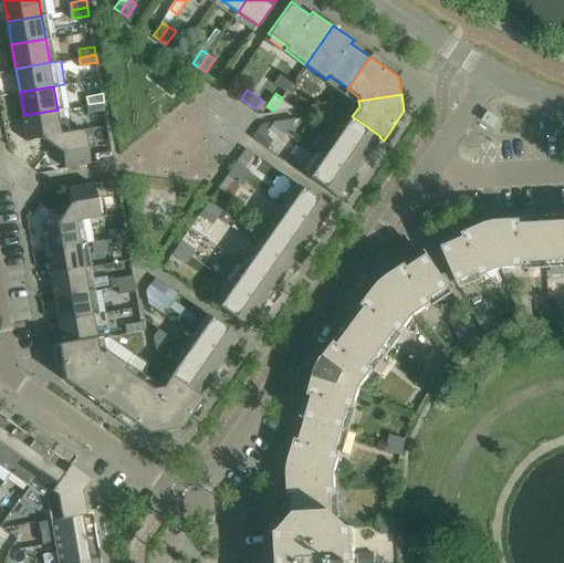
[(282,97),(273,111),(295,107),(282,97)]
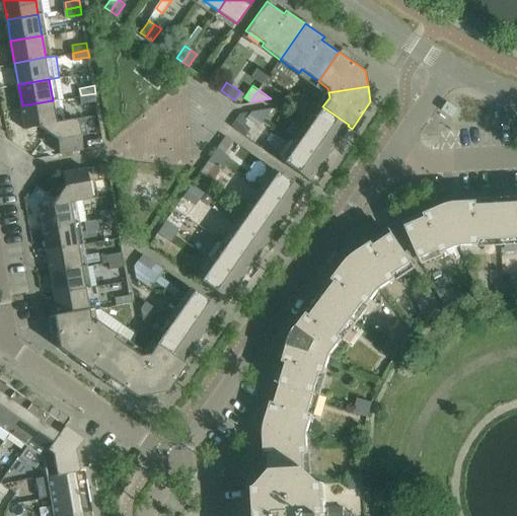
[(95,93),(81,95),(82,102),(96,100),(95,93)]
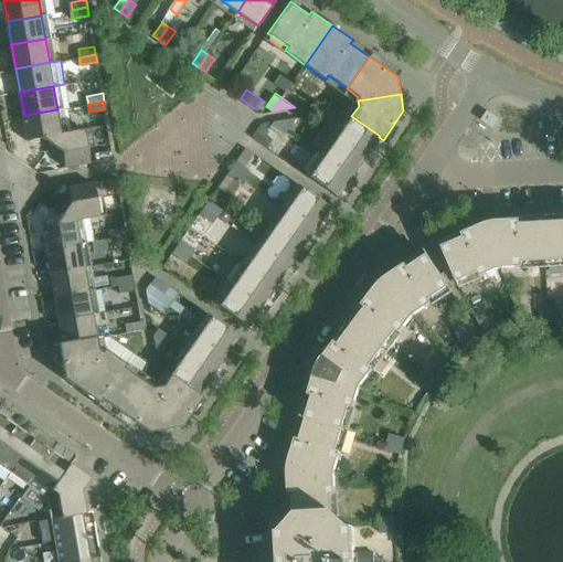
[(57,109),(24,115),(28,139),(43,137),(53,144),(62,133),(57,109)]
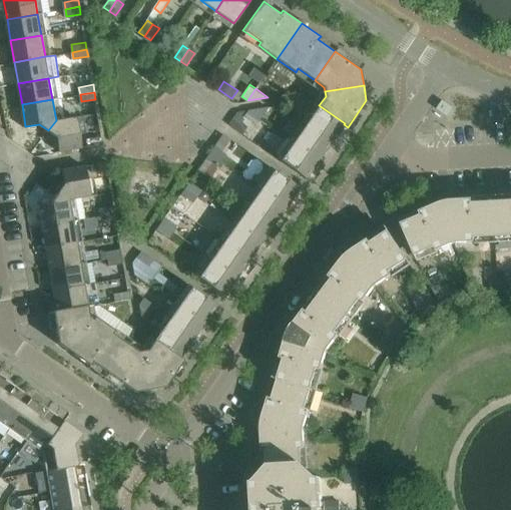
[(445,100),(440,107),(449,113),(454,106),(445,100)]
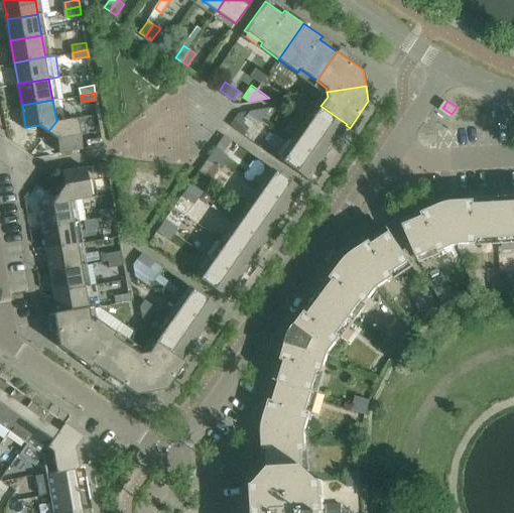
[(320,106),(308,124),(334,142),(346,125),(347,124),(320,106)]
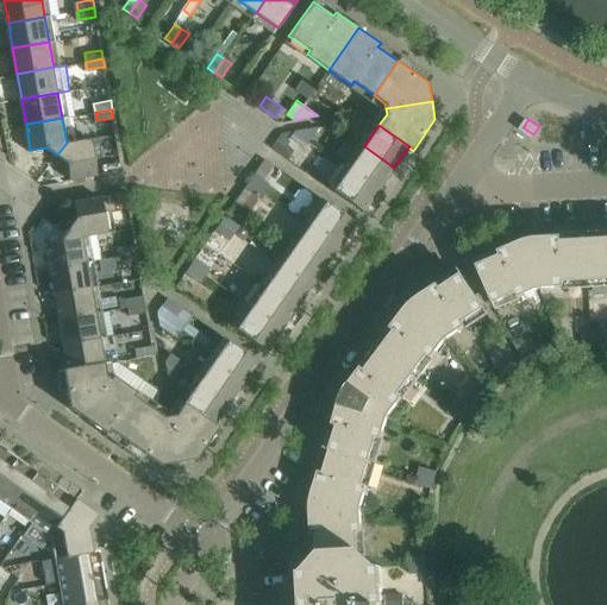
[(296,130),(310,140),(320,126),(296,130)]
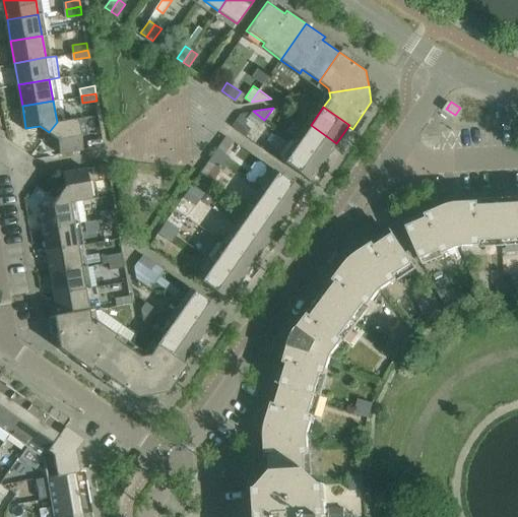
[(264,120),(253,111),(249,117),(261,125),(264,120)]
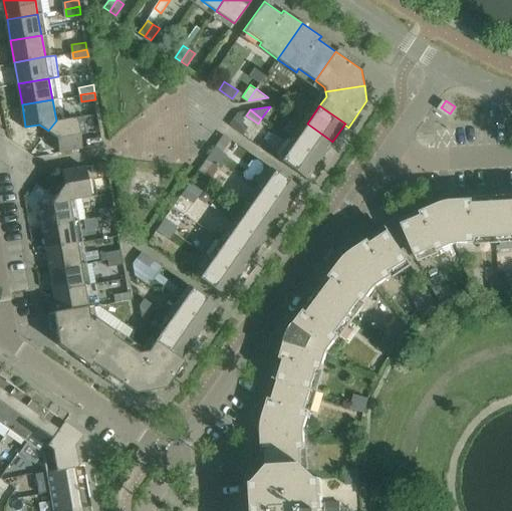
[(56,120),(48,131),(57,138),(59,151),(82,147),(77,116),(56,120)]
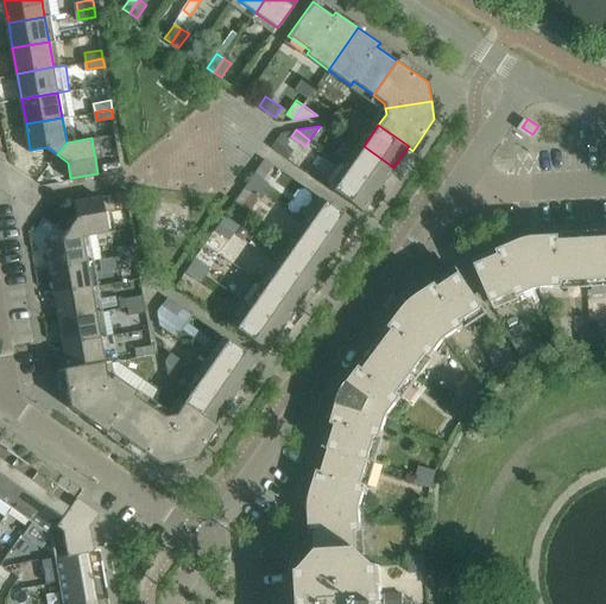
[(364,146),(349,167),(379,189),(393,167),(364,146)]
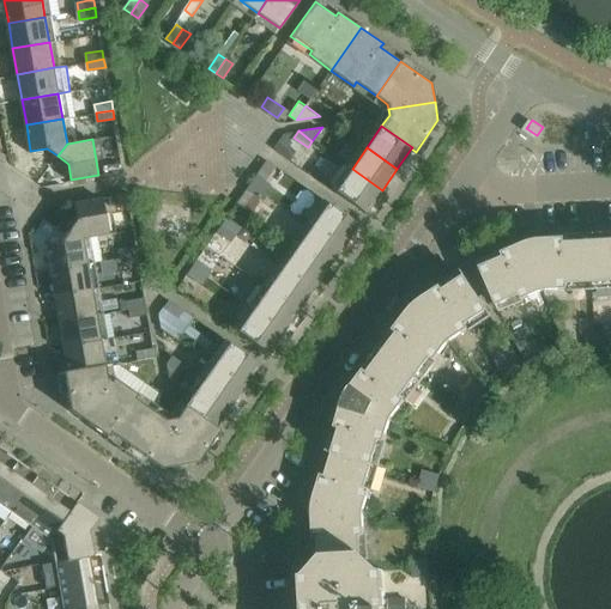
[(104,165),(107,174),(123,171),(122,163),(104,165)]
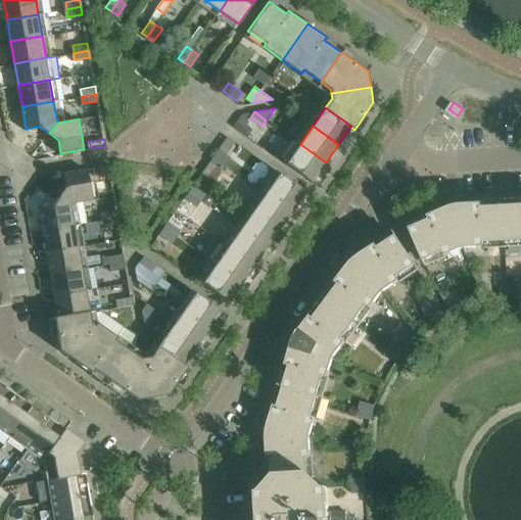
[(326,162),(300,144),(287,162),(313,181),(326,162)]
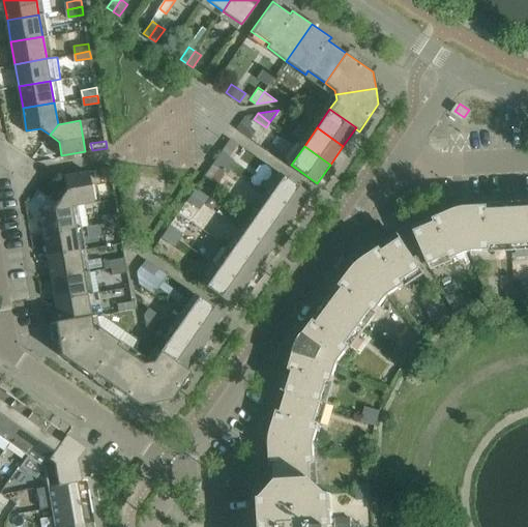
[(223,151),(218,156),(231,166),(235,159),(223,151)]
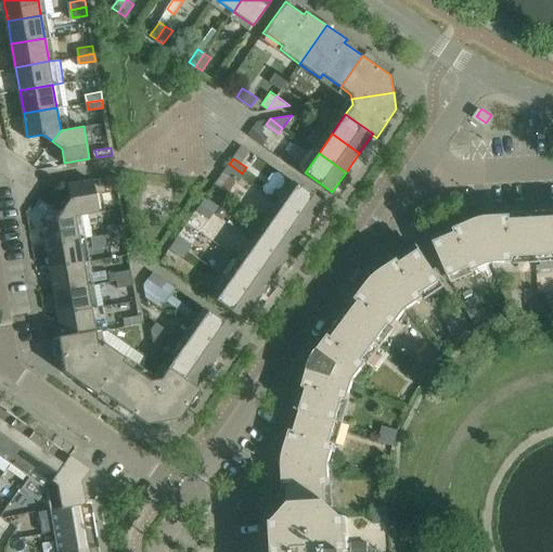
[(242,174),(229,164),(224,170),(236,180),(242,174)]
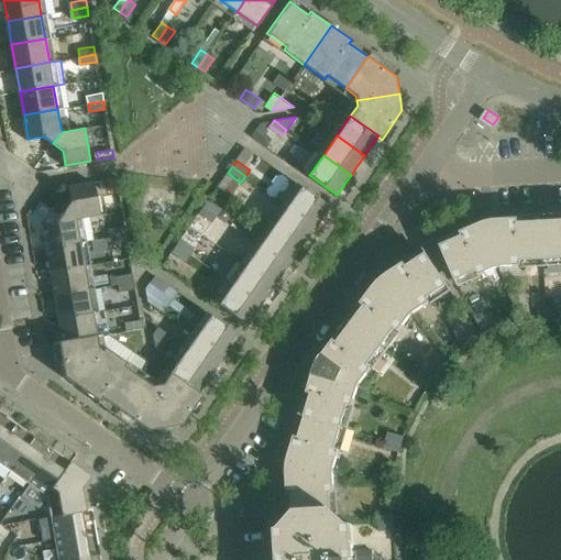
[(117,177),(101,179),(102,188),(118,185),(117,177)]
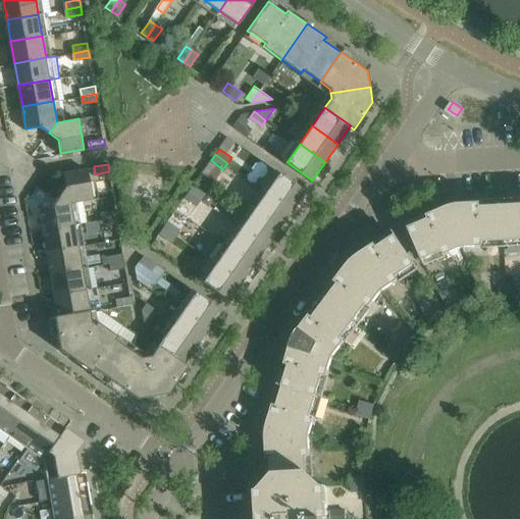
[(66,186),(60,195),(71,203),(93,199),(87,168),(64,172),(66,186)]
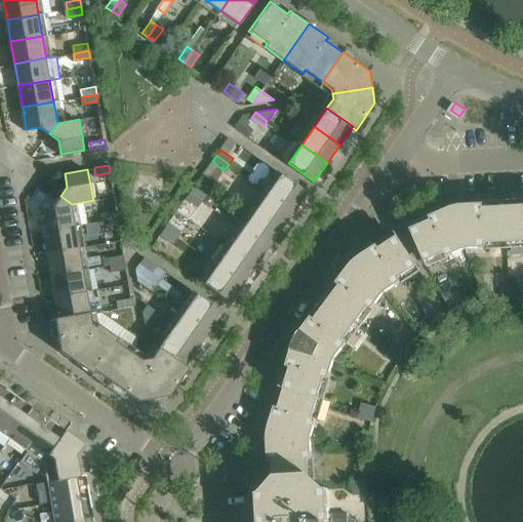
[(281,172),(268,192),(294,210),(308,191),(281,172)]
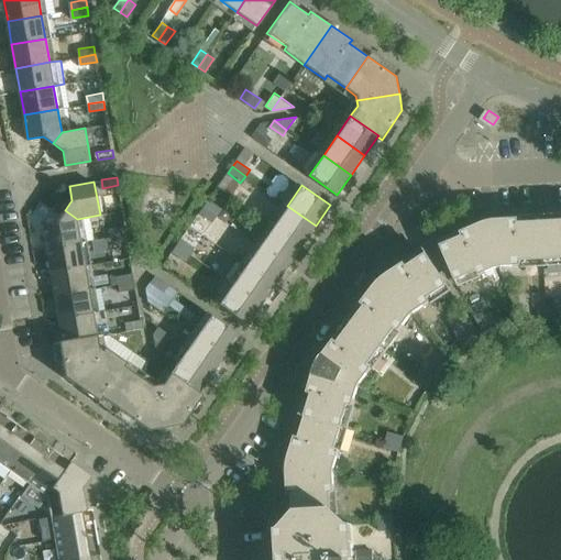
[(209,199),(205,206),(218,215),(222,208),(209,199)]
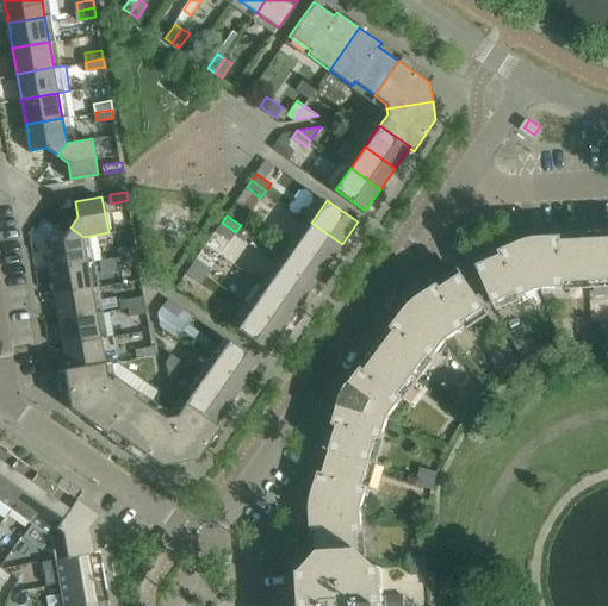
[(236,232),(222,223),(217,230),(231,239),(236,232)]
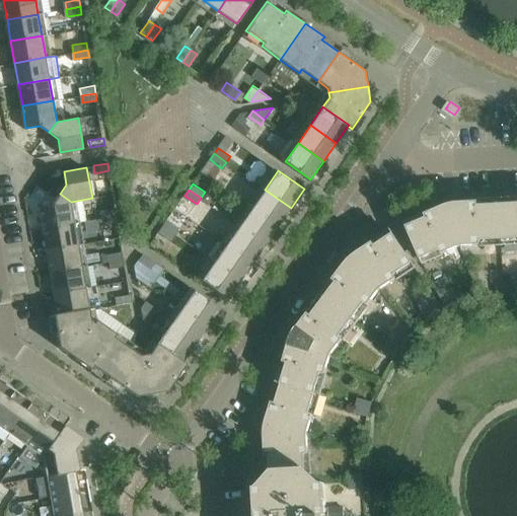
[(265,190),(252,208),(278,225),(291,208),(265,190)]
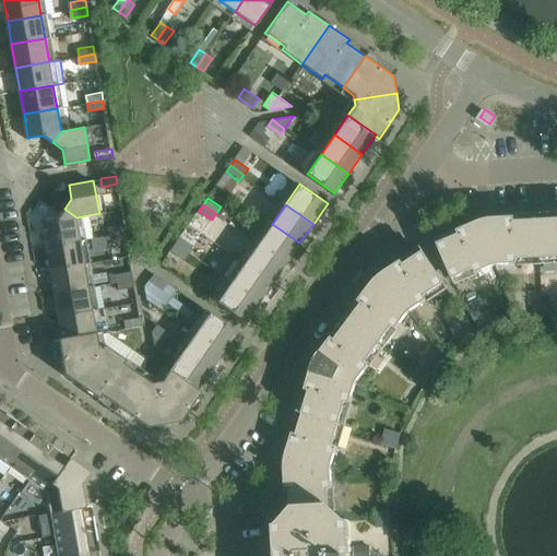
[(43,222),(47,246),(80,240),(76,217),(64,209),(57,219),(43,222)]
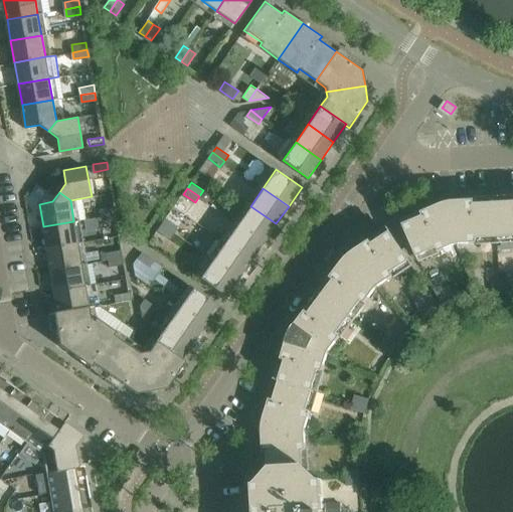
[(458,199),(449,201),(459,242),(479,241),(479,237),(499,236),(497,201),(477,202),(476,198),(458,199)]
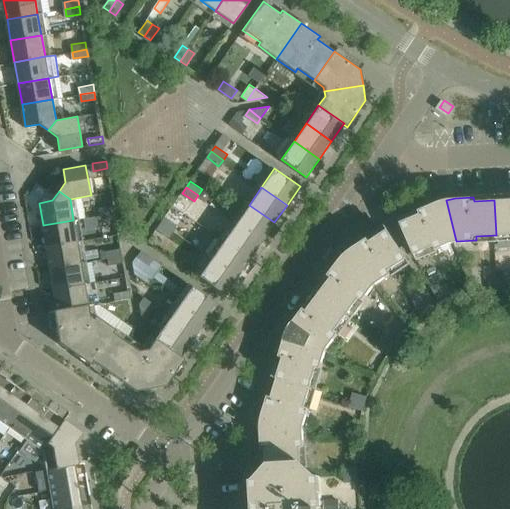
[(509,198),(494,200),(496,235),(509,234),(509,198)]
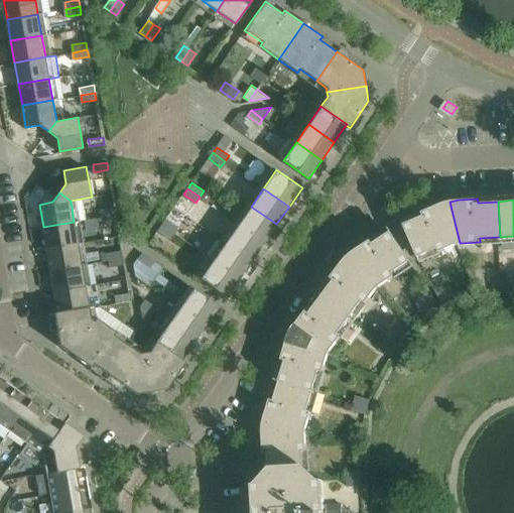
[(425,215),(405,224),(419,256),(439,248),(441,251),(460,243),(450,202),(440,204),(424,212),(425,215)]
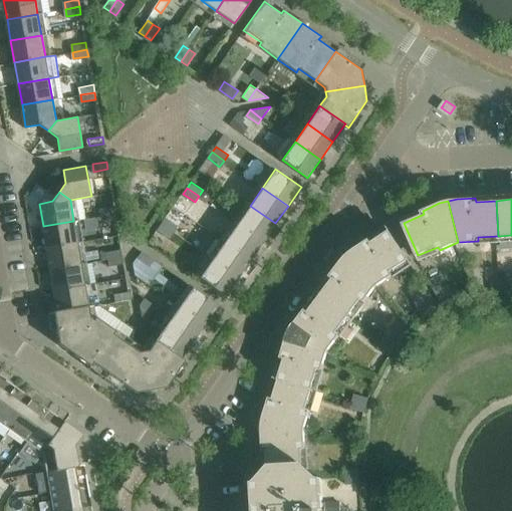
[(100,209),(101,216),(115,213),(114,206),(100,209)]
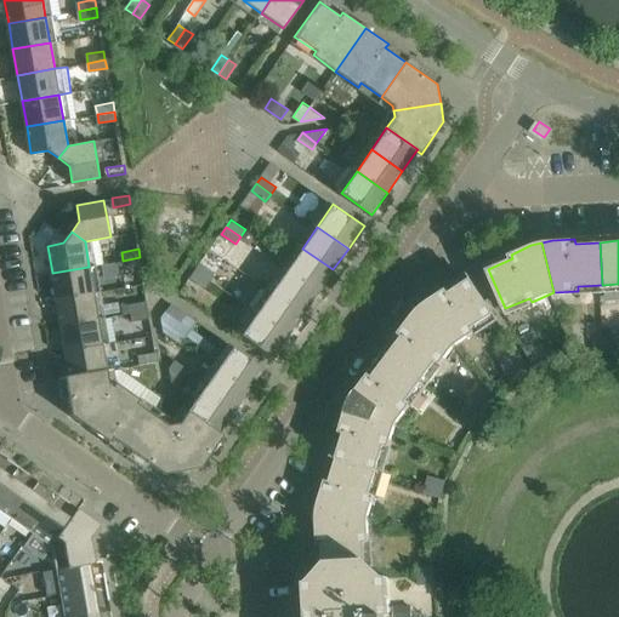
[(302,249),(288,269),(318,291),(333,269),(302,249)]
